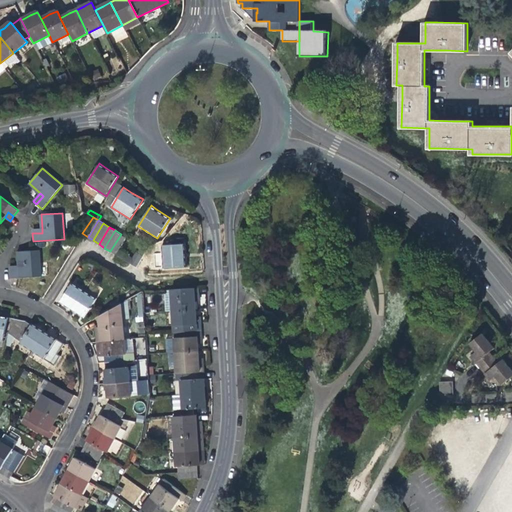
[(121,234),(110,251),(116,255),(126,237),(121,234)]
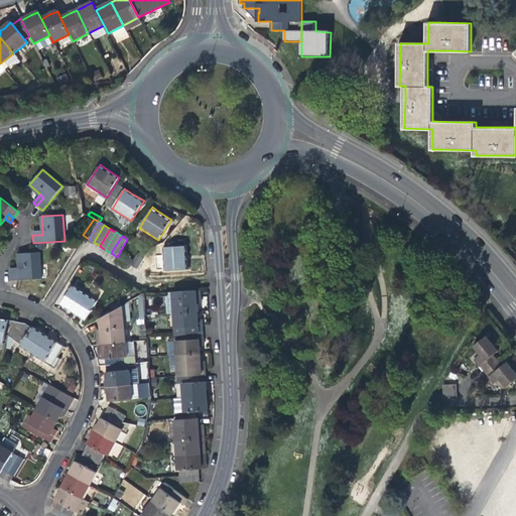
[(163,247),(165,270),(188,269),(187,258),(186,245),(163,247)]
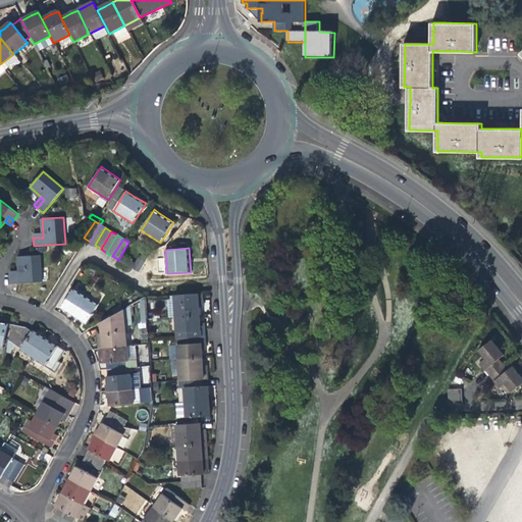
[(133,269),(139,272),(150,255),(144,251),(133,269)]
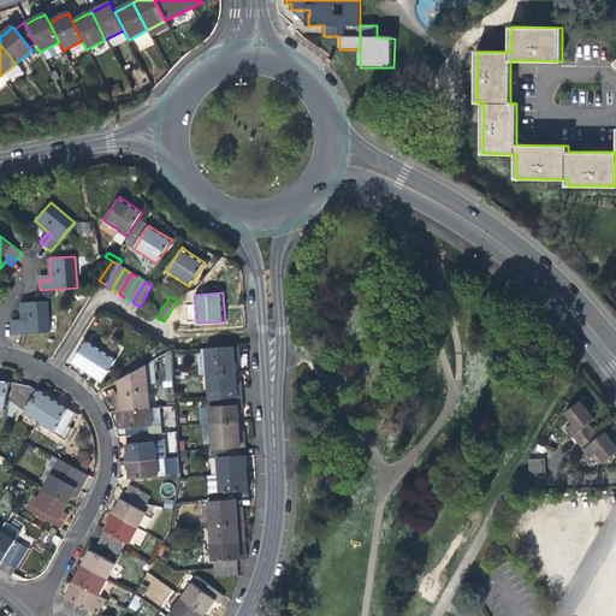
[(23,319),(23,325),(24,335),(49,332),(47,301),(22,302),(23,319)]
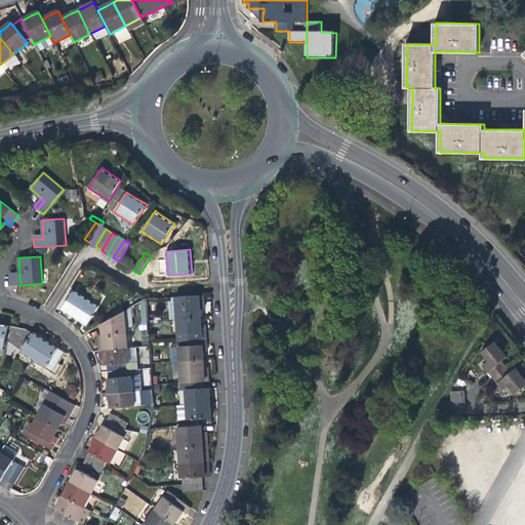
[(157,260),(151,256),(139,274),(146,278),(157,260)]
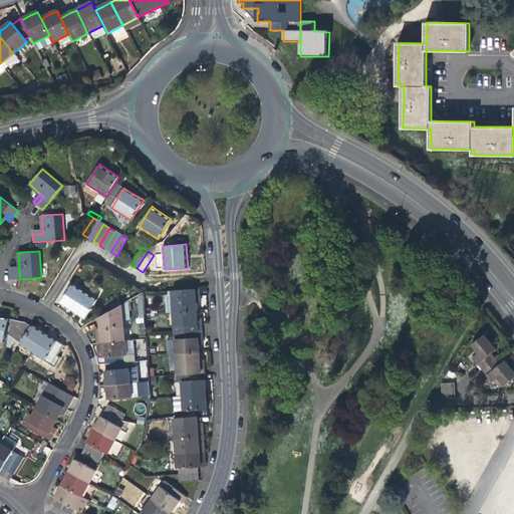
[(68,306),(73,309),(84,293),(71,285),(61,302),(68,306)]
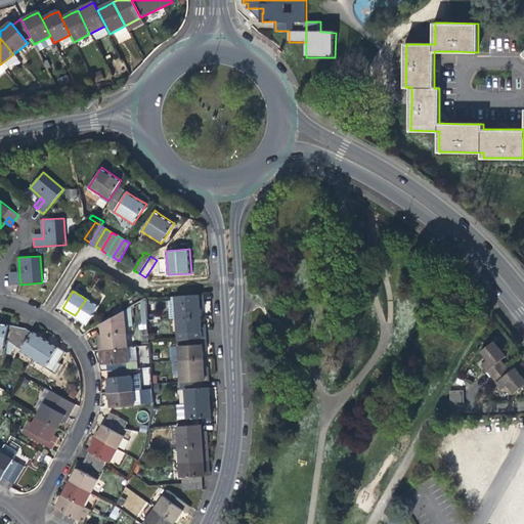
[(174,297),(176,318),(201,316),(201,307),(200,302),(203,301),(203,295),(174,297)]
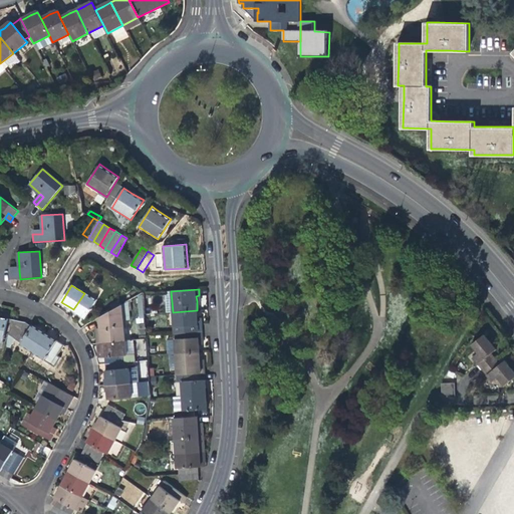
[(96,300),(84,293),(73,309),(80,314),(85,317),(96,300)]
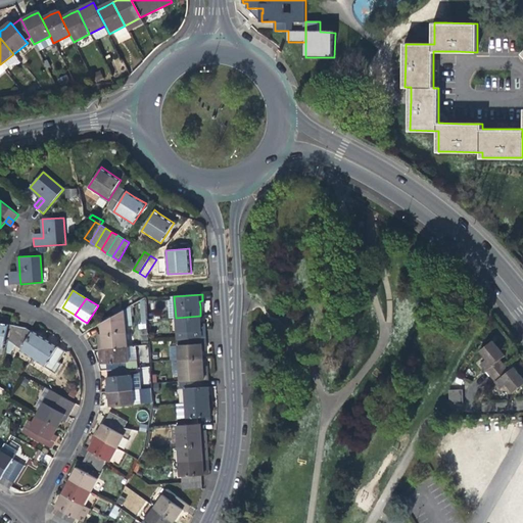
[(102,323),(103,333),(104,348),(128,346),(124,310),(102,323)]
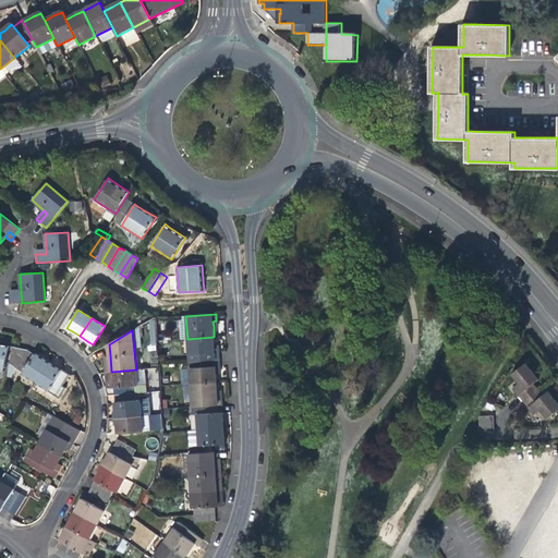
[(187,339),(189,361),(219,359),(219,353),(215,353),(215,344),(214,337),(187,339)]
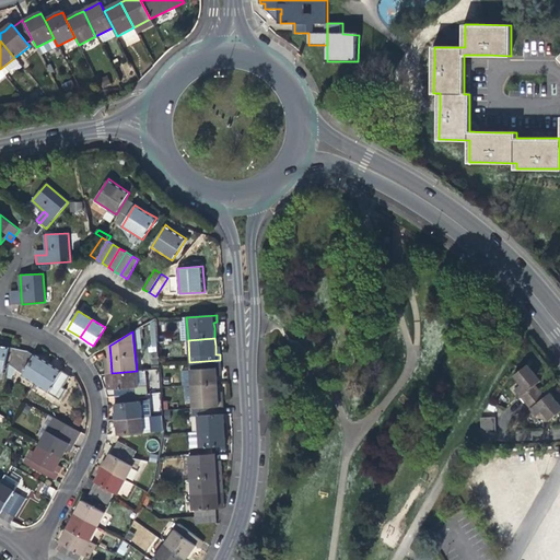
[(0,371),(3,373),(9,347),(0,345),(0,371)]
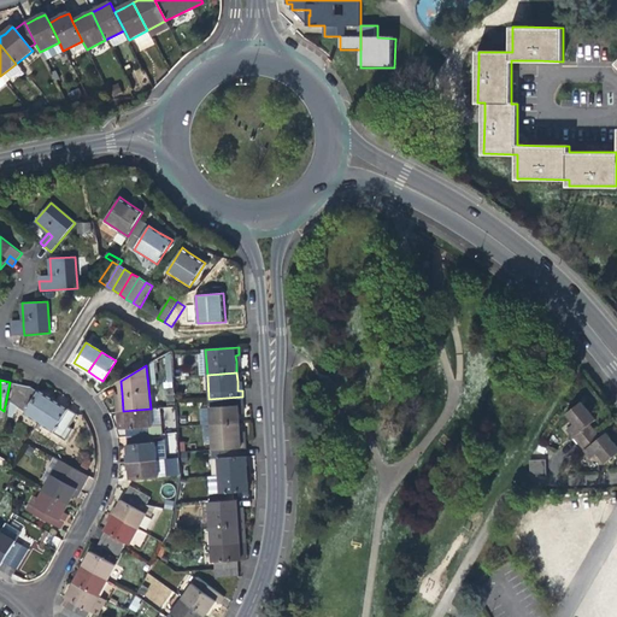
[(25,411),(37,391),(31,387),(16,383),(11,403),(25,411)]
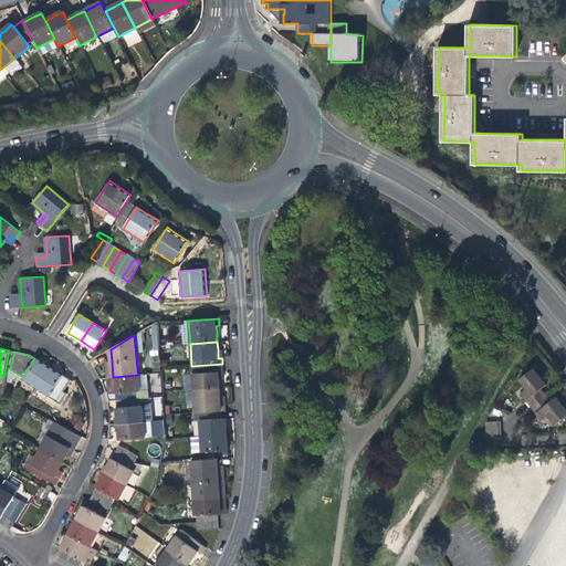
[(35,357),(34,358),(23,377),(22,379),(35,388),(50,365),(43,362),(35,357)]
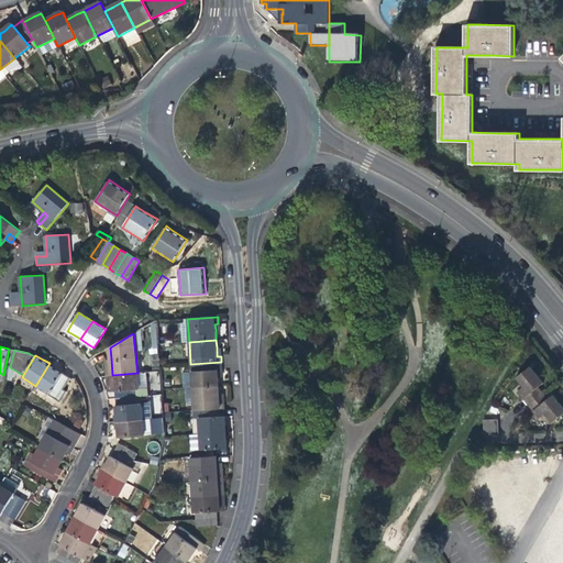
[(221,370),(221,362),(190,364),(192,387),(219,385),(218,375),(218,370),(221,370)]
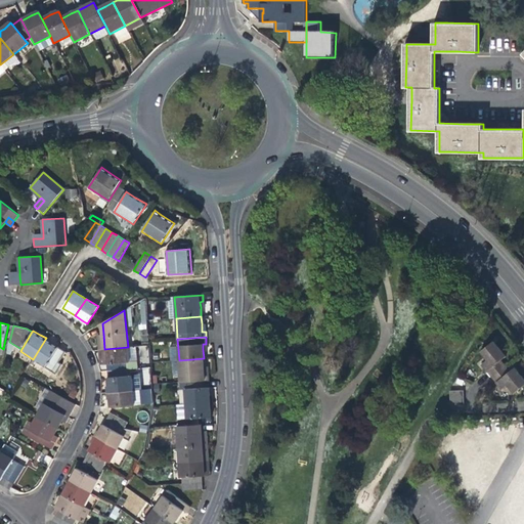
[(58,346),(46,338),(33,359),(55,374),(62,363),(59,361),(66,351),(58,346)]
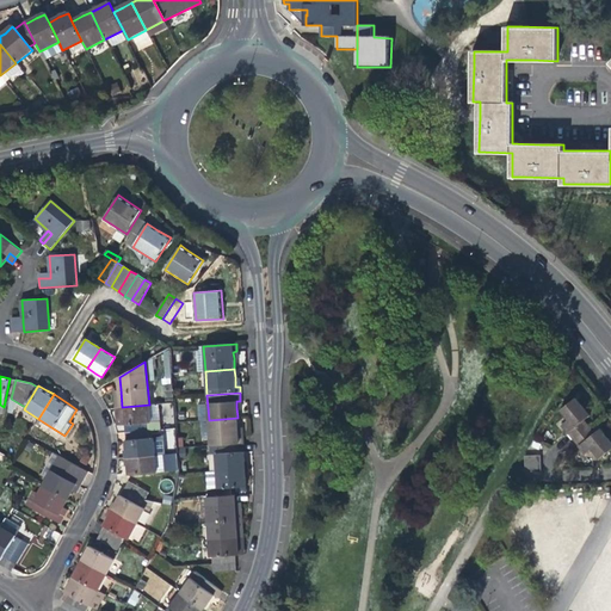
[(563,423),(575,437),(591,424),(586,418),(592,413),(576,395),(562,408),(569,418),(563,423)]
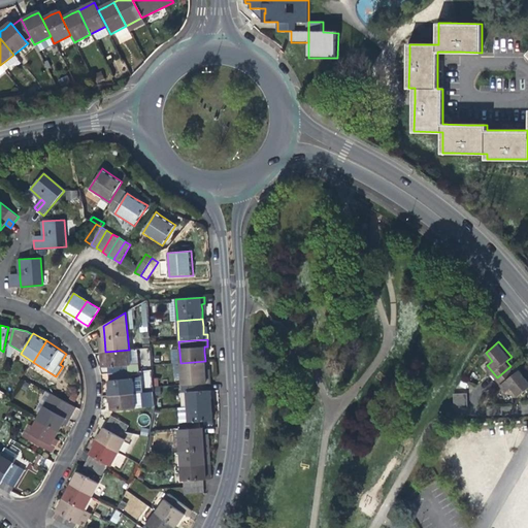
[(140,349),(140,365),(150,365),(150,349),(140,349)]
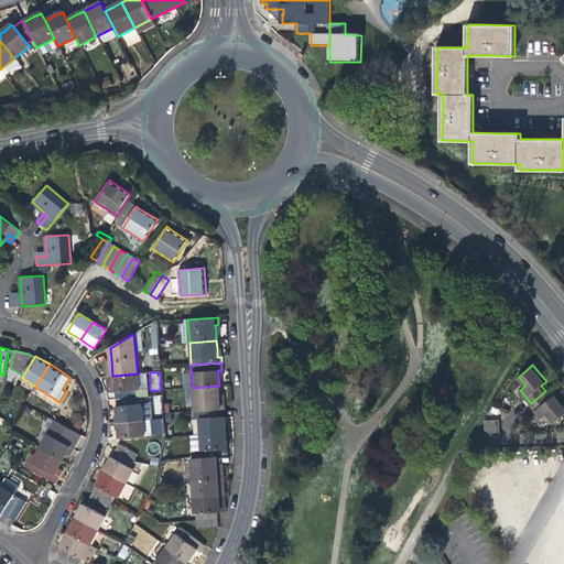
[(114,392),(116,392),(137,390),(139,390),(138,373),(112,376),(114,392)]
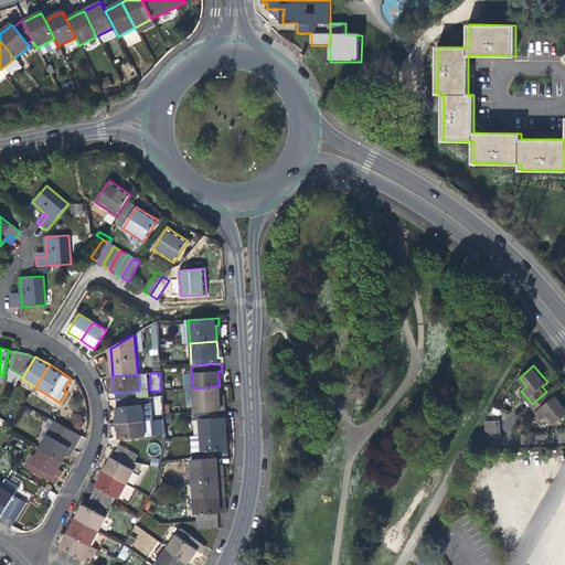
[(220,394),(220,386),(193,388),(194,413),(225,409),(224,403),(221,403),(220,394)]
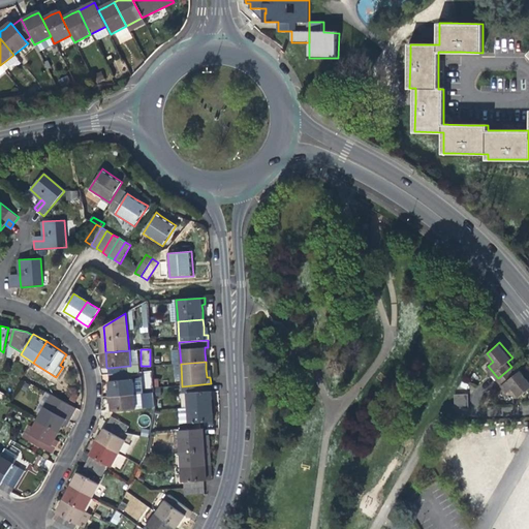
[(128,366),(109,368),(109,374),(129,372),(128,366)]
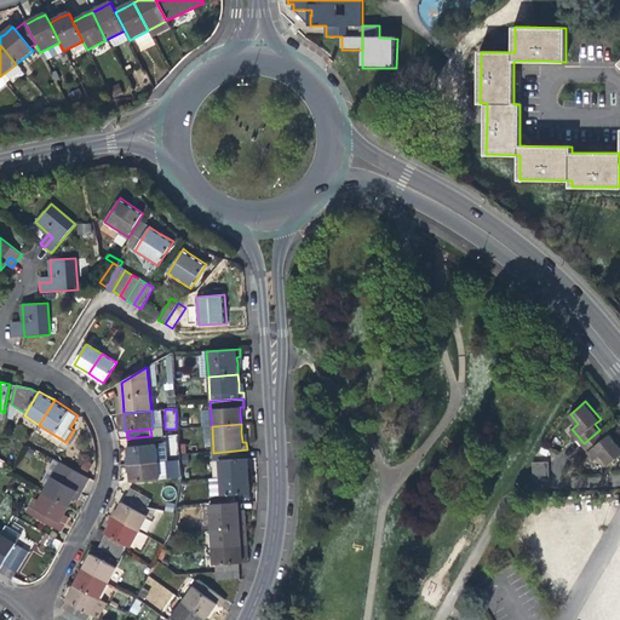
[(600,430),(584,443),(595,458),(602,452),(609,461),(619,452),(619,443),(610,432),(604,437),(600,430)]
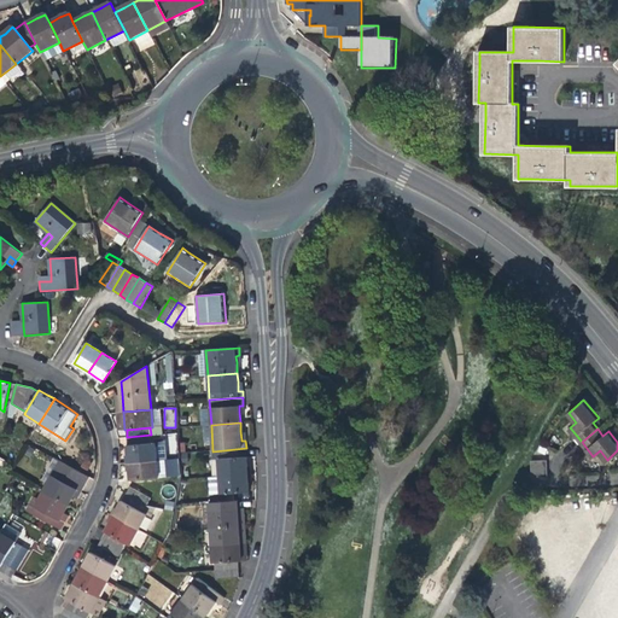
[(167,433),(169,454),(179,453),(175,432),(167,433)]
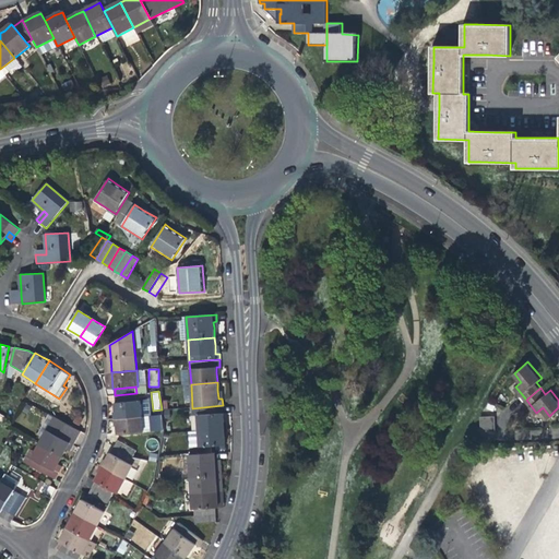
[(116,403),(138,402),(137,393),(115,395),(116,403)]
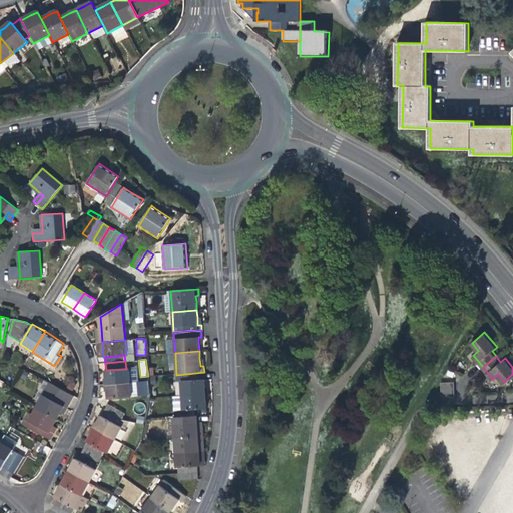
[(126,369),(106,370),(106,378),(107,384),(130,382),(129,368),(126,369)]
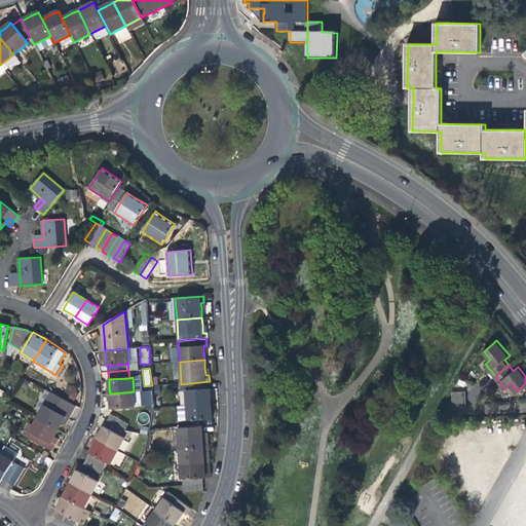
[(141,377),(133,377),(134,391),(141,391),(142,391),(141,377)]
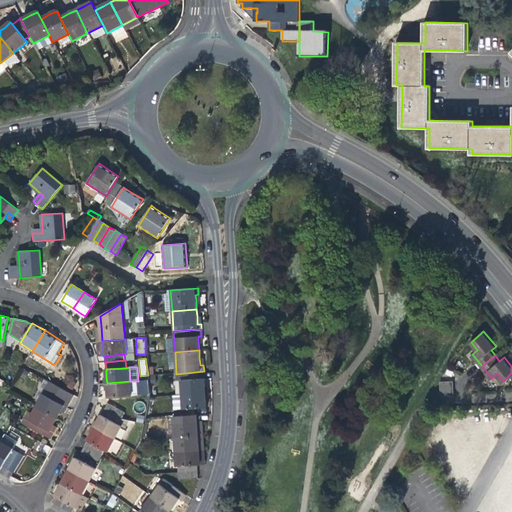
[(180,380),(181,394),(205,392),(205,381),(204,371),(176,374),(177,380),(180,380)]
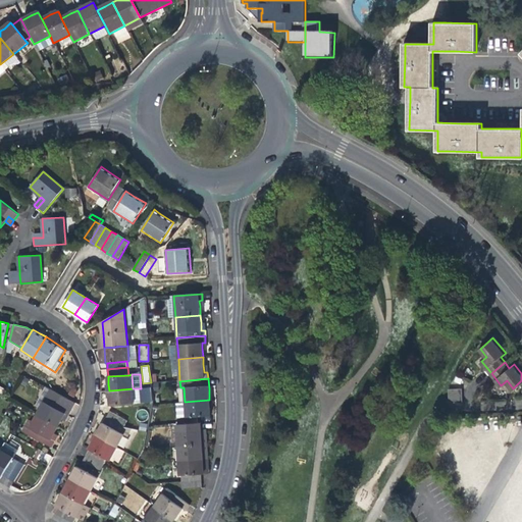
[(46,386),(42,395),(47,397),(41,408),(37,415),(57,426),(61,419),(65,413),(68,415),(75,402),(46,386)]
